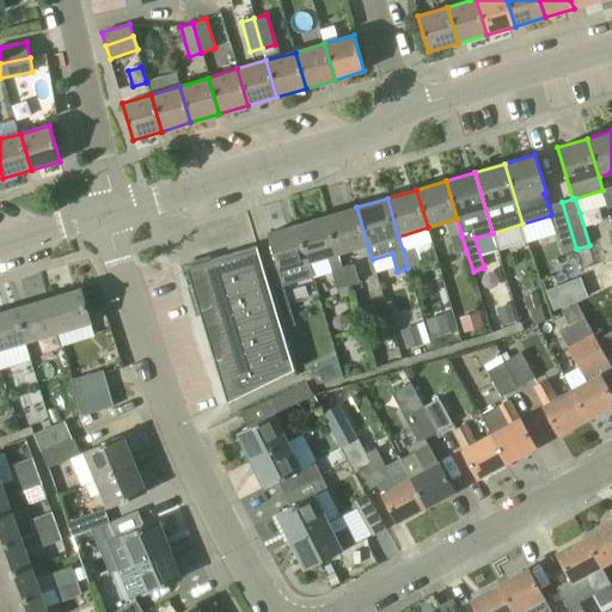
[(576,249),(562,202),(549,206),(551,215),(562,252),(576,249)]
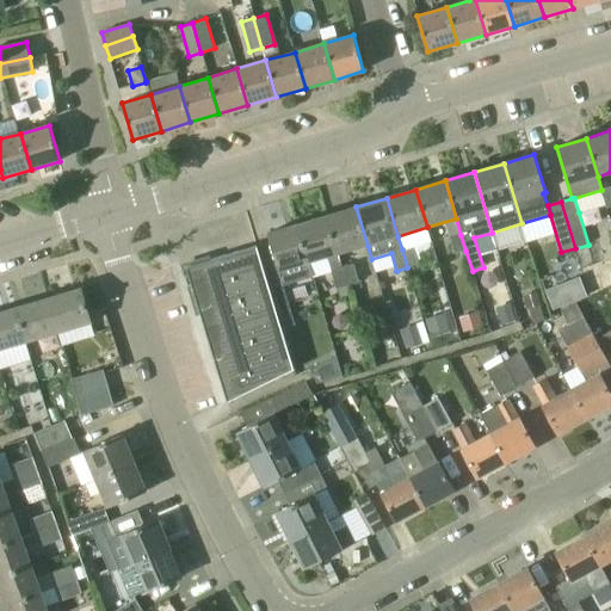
[(339,254),(368,246),(356,207),(327,216),(339,254)]
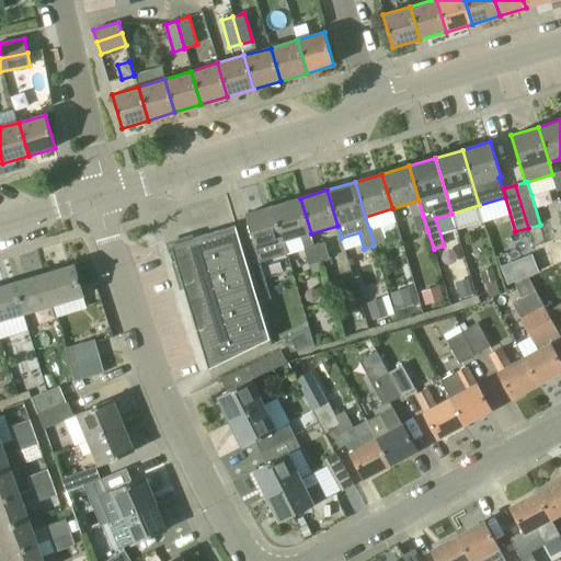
[(273,206),(284,241),(311,233),(300,198),(273,206)]
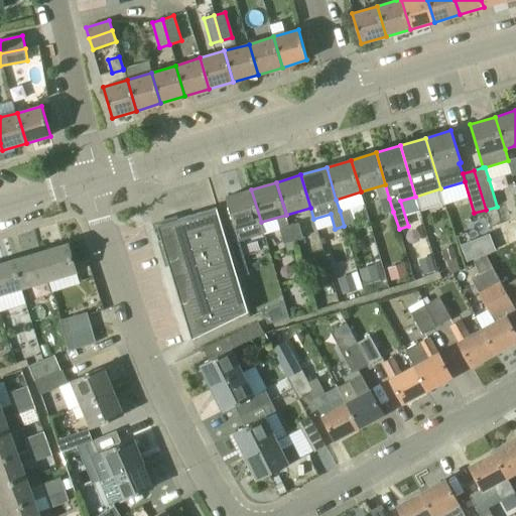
[(236,230),(224,233),(235,268),(246,265),(239,241),(264,234),(261,222),(251,189),(226,197),(236,230)]
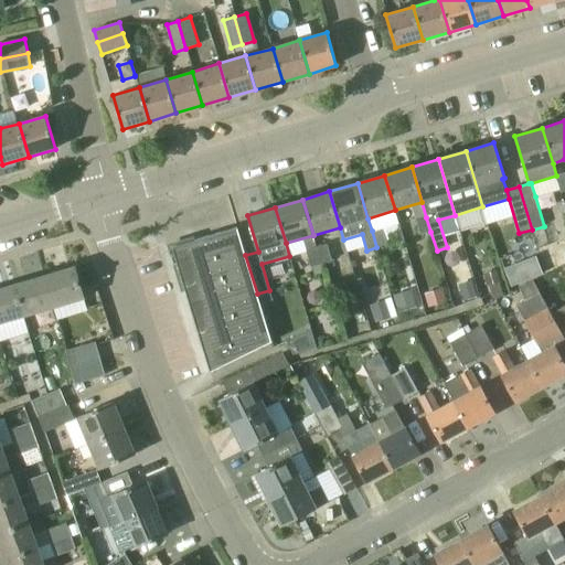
[(427,233),(430,232),(426,217),(416,221),(420,234),(424,233),(425,237),(428,236),(427,233)]
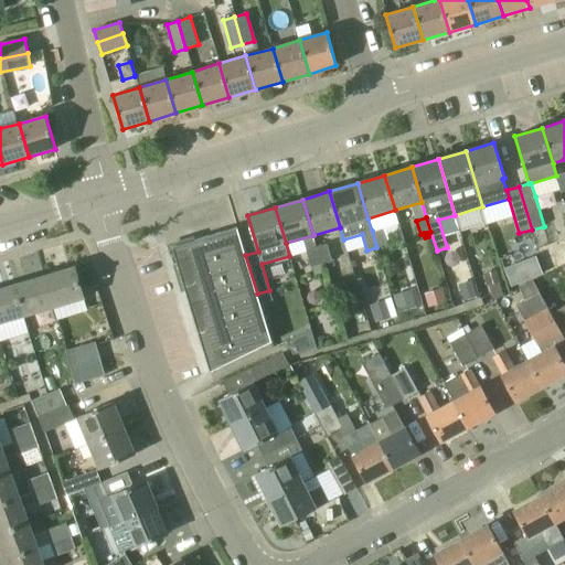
[(257,294),(245,255),(237,228),(173,247),(210,372),(211,372),(272,342),(257,294)]
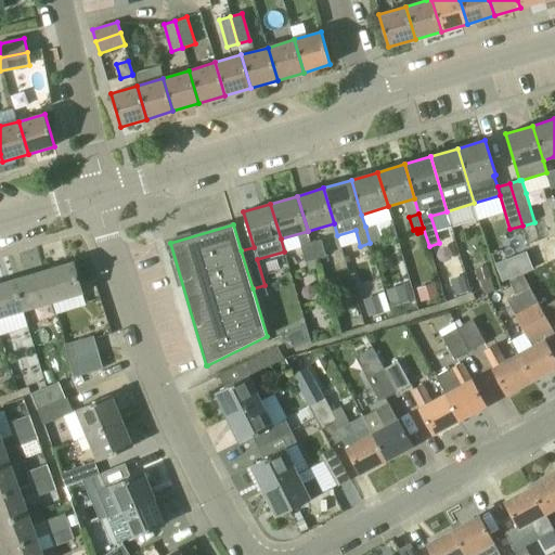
[(378,241),(378,239),(374,224),(365,227),(370,243),(378,241)]
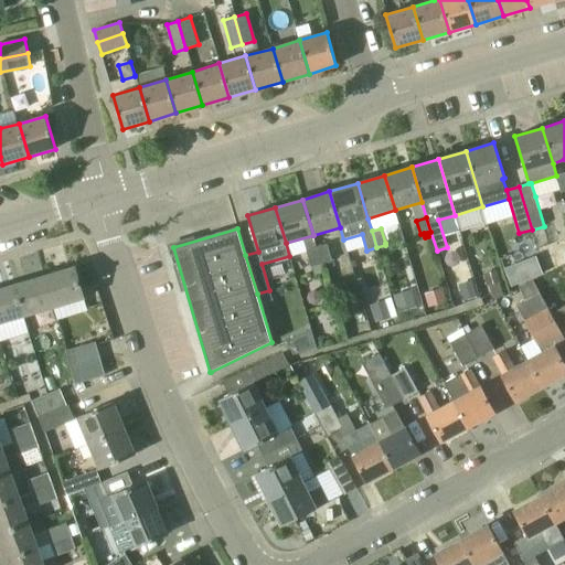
[(317,247),(321,263),(331,260),(327,244),(316,246),(317,247)]
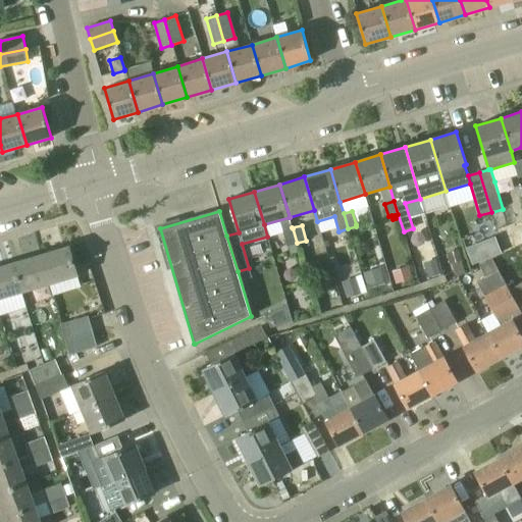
[(289,246),(297,243),(293,228),(292,227),(282,230),(286,247),(289,246)]
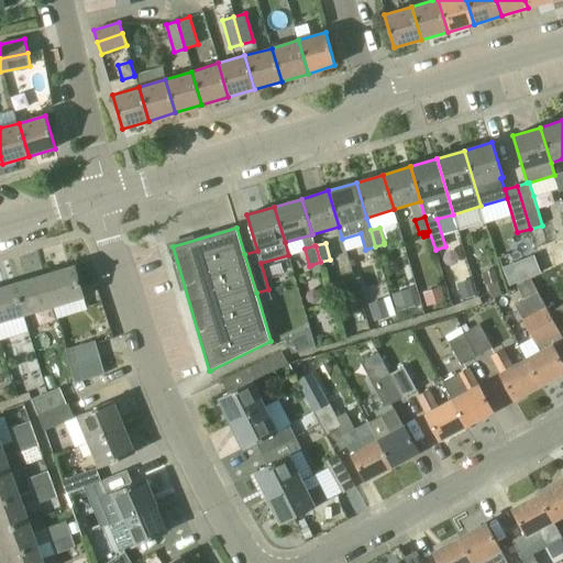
[(533,255),(520,261),(527,277),(540,272),(533,255)]
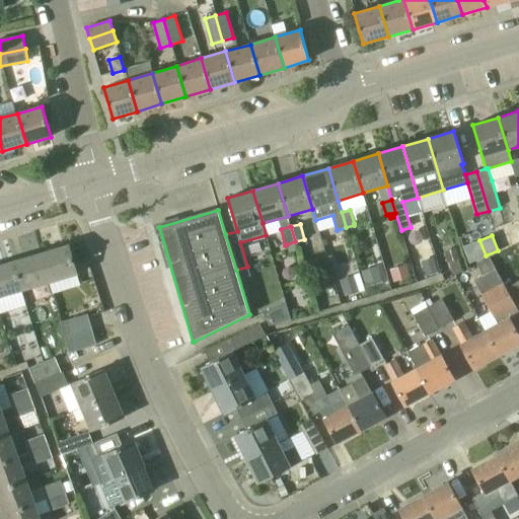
[(258,251),(249,252),(249,254),(254,253),(258,285),(274,283),(269,240),(257,242),(258,251)]
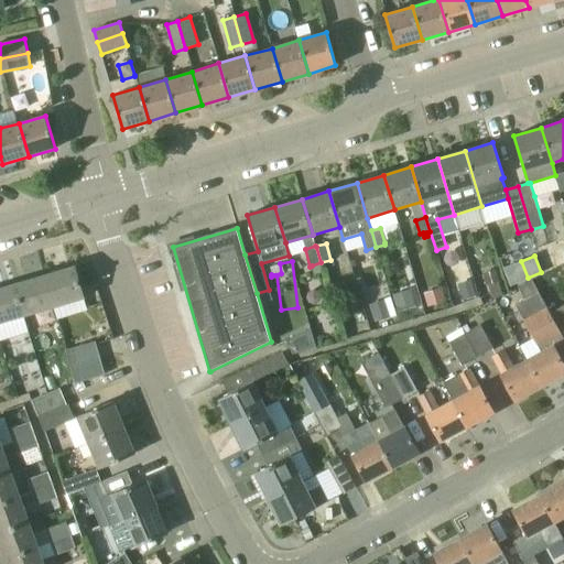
[(321,262),(312,266),(314,273),(324,271),(321,262)]
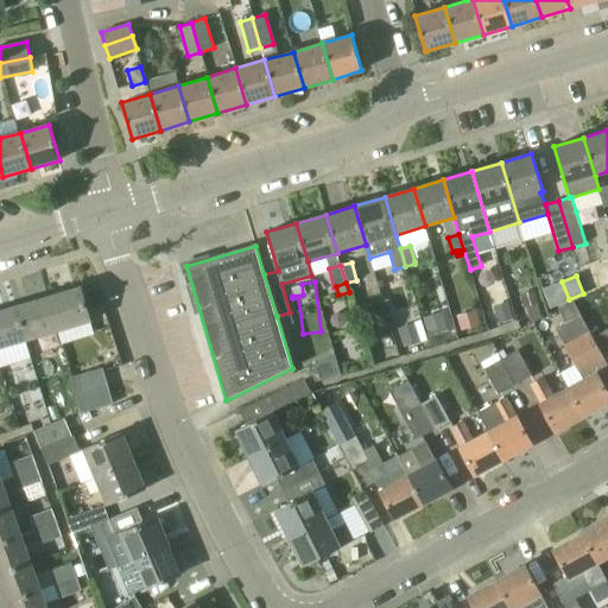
[(93,333),(89,321),(80,287),(48,297),(57,330),(61,342),(93,333)]
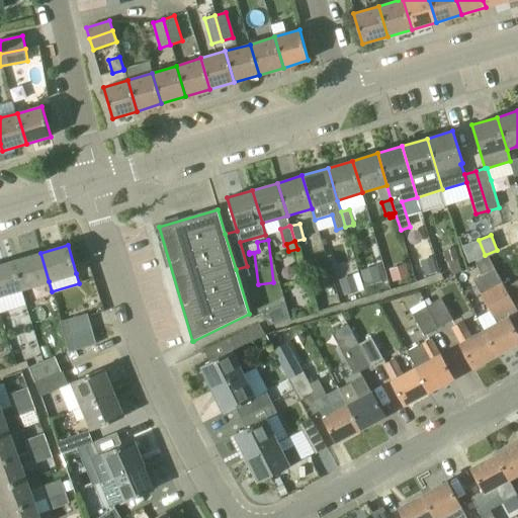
[(448,261),(458,259),(455,248),(443,251),(446,262),(448,261)]
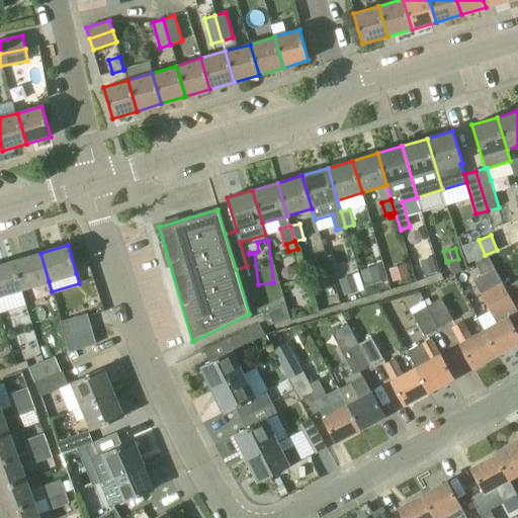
[(21,289),(49,281),(40,253),(13,261),(21,289)]
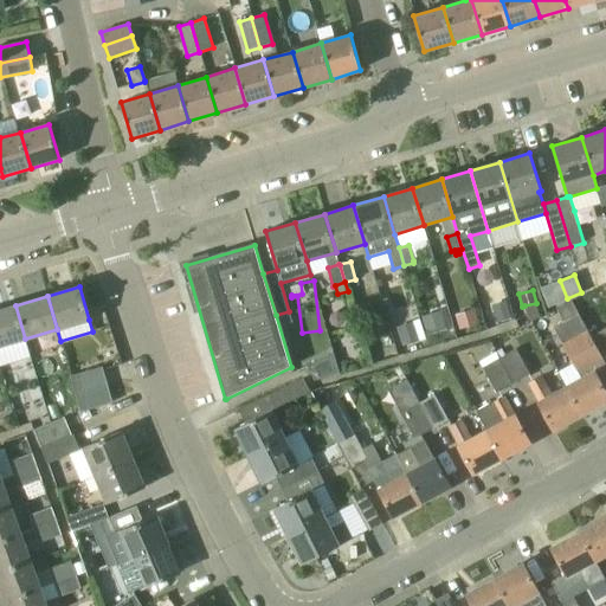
[(492,307),(500,323),(514,317),(507,301),(492,307)]
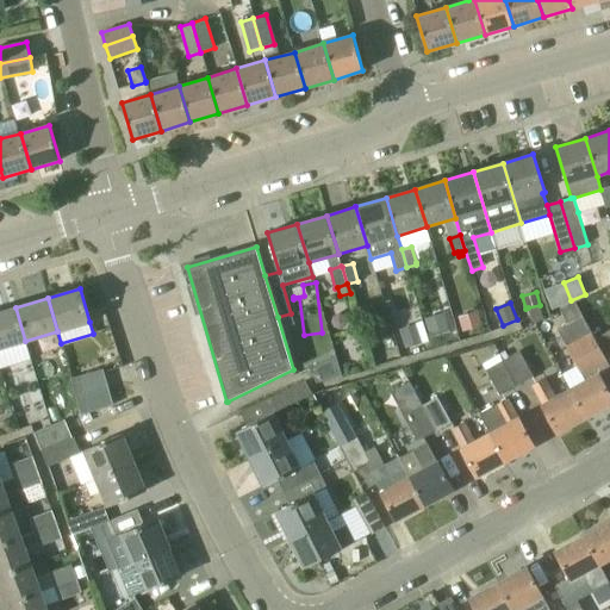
[(585,380),(570,388),(586,417),(609,404),(609,393),(601,375),(609,369),(609,367),(609,366),(595,338),(576,303),(560,311),(568,328),(559,332),(585,380)]
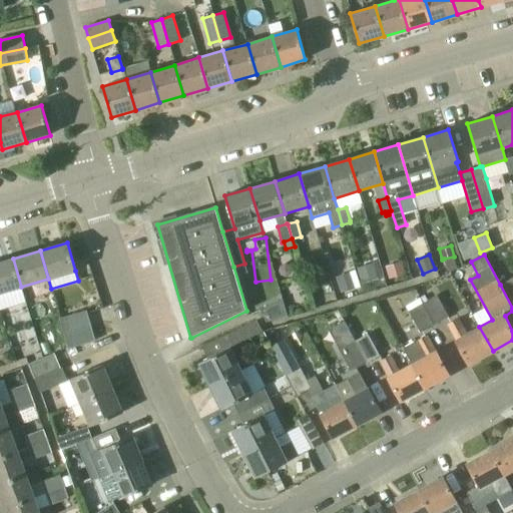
[(0,293),(21,287),(13,259),(0,263),(0,293)]
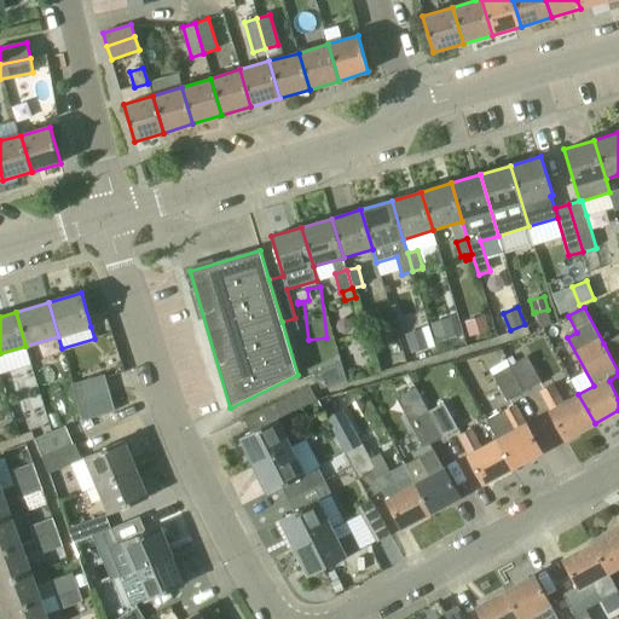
[(469,336),(489,330),(484,316),(464,322),(469,336)]
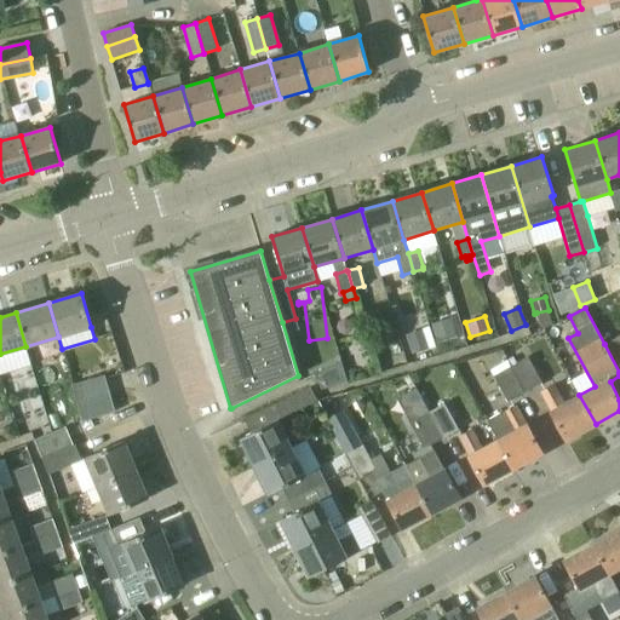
[(457,336),(452,317),(431,323),(437,343),(457,338),(457,336)]
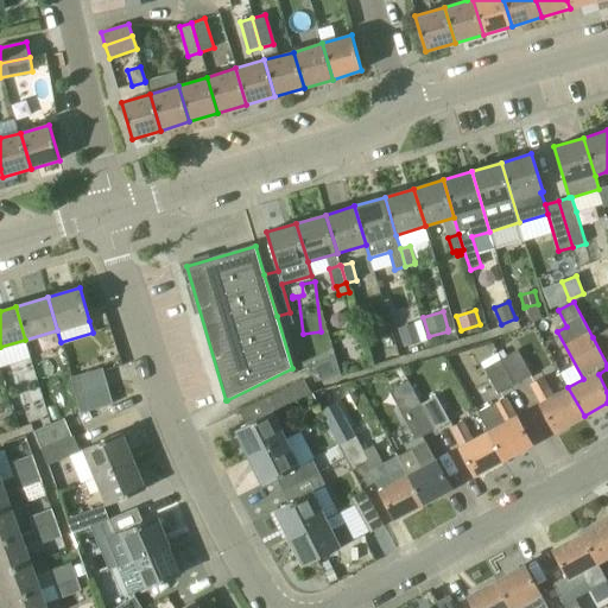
[(420,340),(416,323),(415,323),(399,329),(406,347),(422,342),(420,340)]
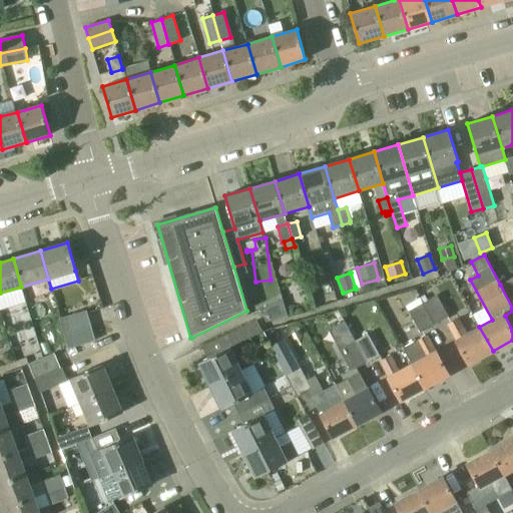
[(512,278),(500,285),(512,308),(512,278)]
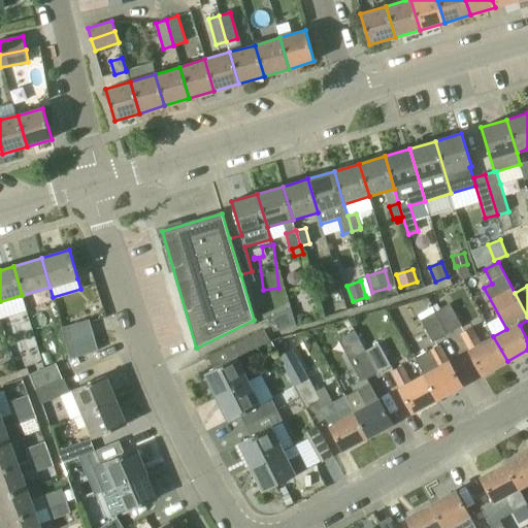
[(435,312),(448,334),(462,326),(450,304),(435,312)]
